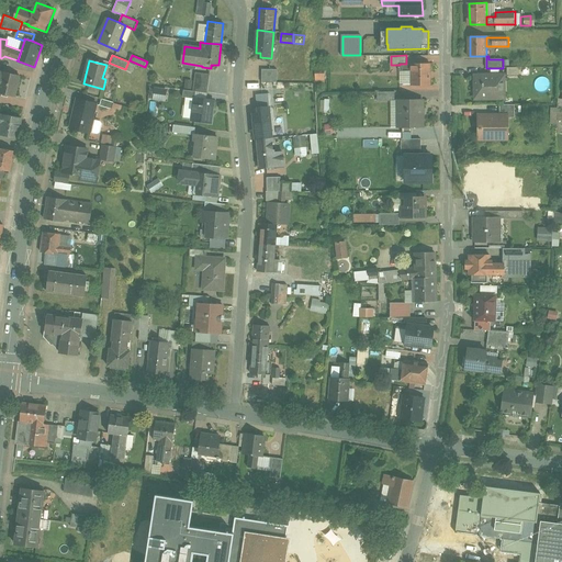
[(430,64),(411,64),(406,64),(400,64),(400,65),(400,71),(412,71),(412,86),(430,86),(430,64)]
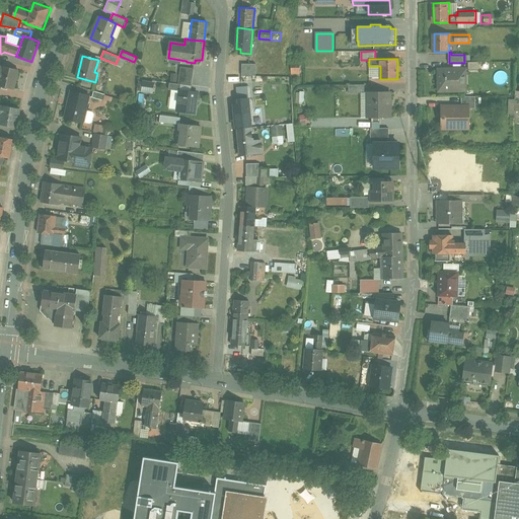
[(300,63),(291,63),(291,74),(300,74),(300,63)]
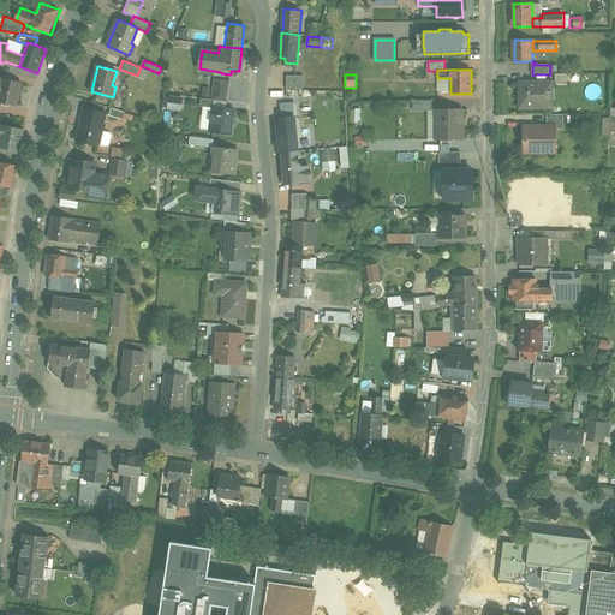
[(304,76),(287,76),(287,90),(304,90),(304,76)]
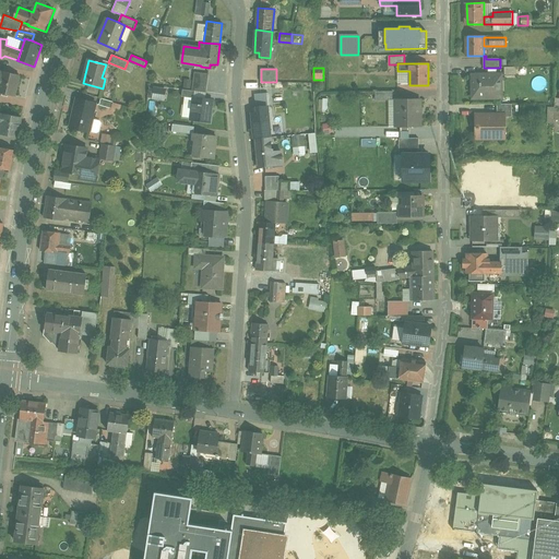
[(3,72),(0,71),(0,92),(15,96),(21,75),(3,71),(3,72)]
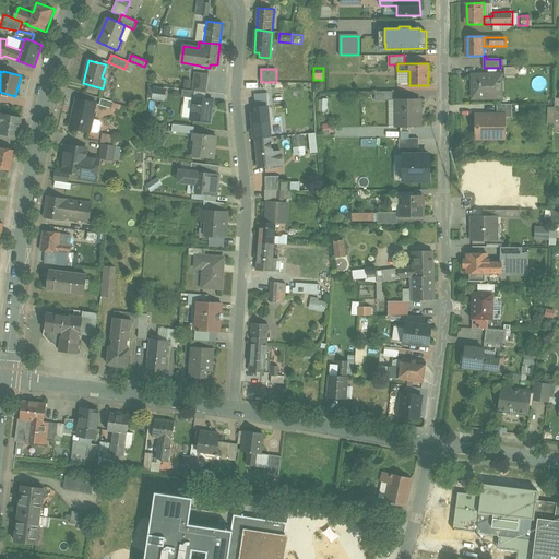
[(194,73),(192,91),(195,91),(206,93),(209,74),(194,73)]
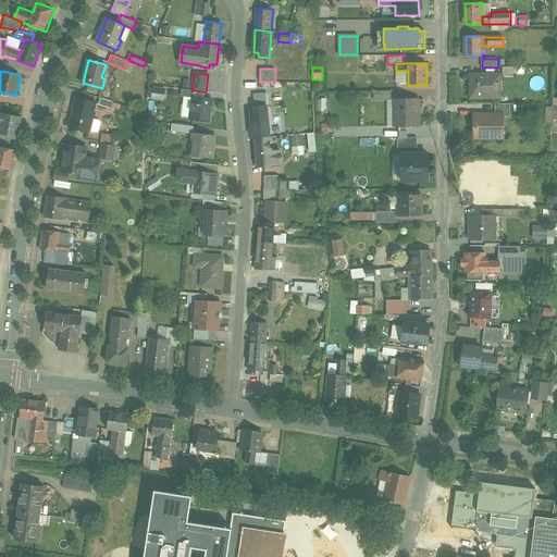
[(499,75),(471,75),(471,98),(489,98),(489,94),(499,94),(499,75)]
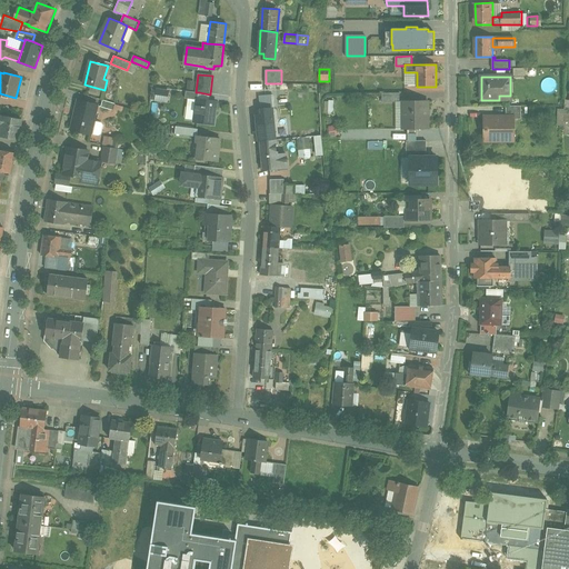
[(166,91),(157,89),(156,98),(165,100),(166,91)]
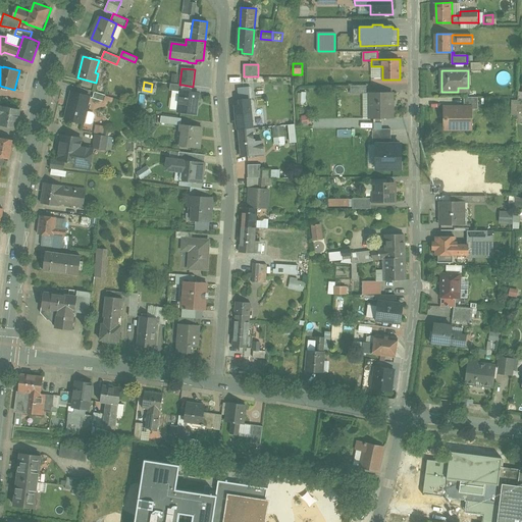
[(180,91),(181,91),(183,85),(179,85),(170,84),(169,91),(180,92),(180,91)]
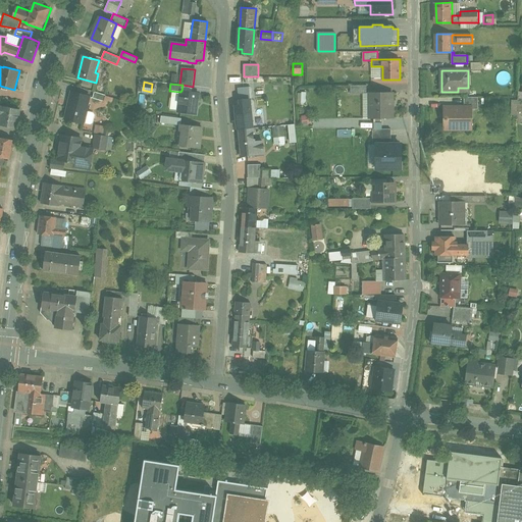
[(366,86),(351,86),(351,94),(366,94),(366,86)]
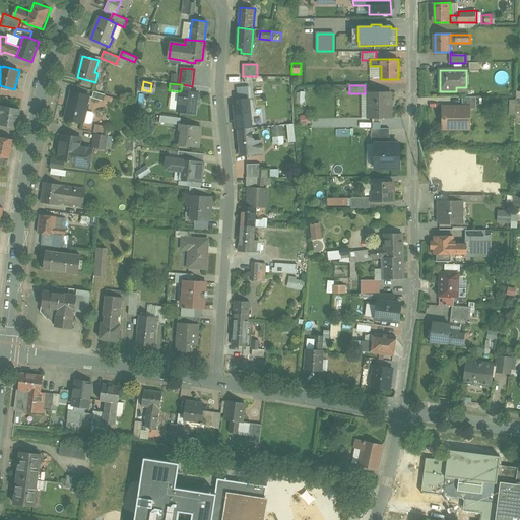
[(180,91),(177,112),(195,114),(198,92),(181,90),(180,90),(180,91)]
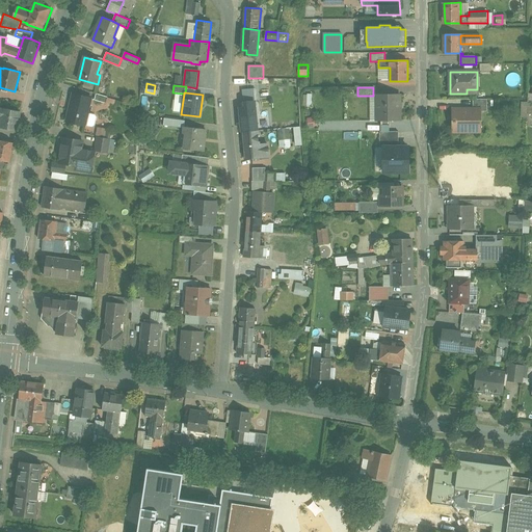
[(73,94),(67,121),(85,125),(91,98),(73,94)]
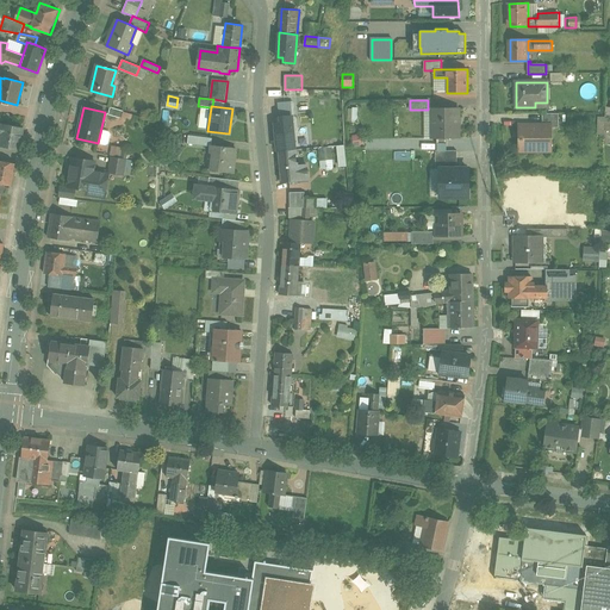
[(109,107),(107,116),(120,118),(123,111),(109,107)]
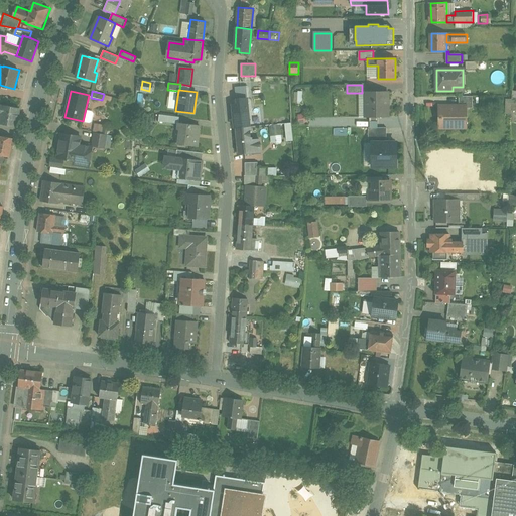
[(292,92),(293,102),(302,102),(302,92),(292,92)]
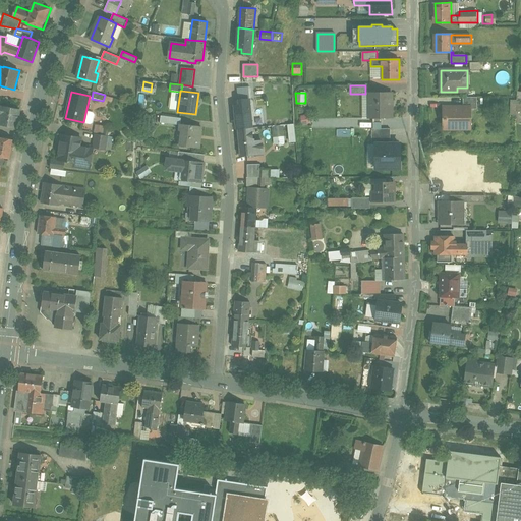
[(392,93),(369,93),(369,118),(392,118),(392,117),(391,117),(391,102),(392,102),(392,93)]
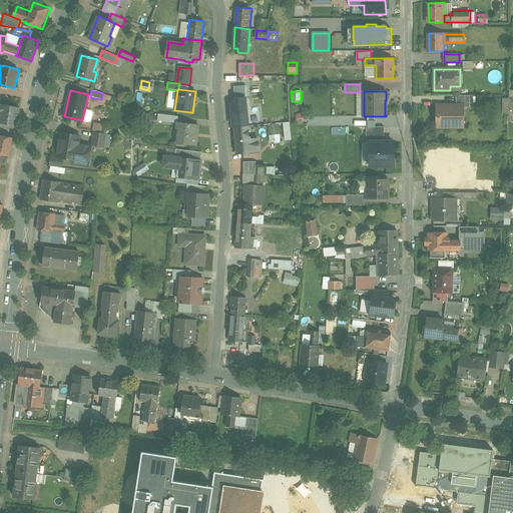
[(470,95),(456,96),(456,105),(463,105),(463,108),(470,107),(470,95)]
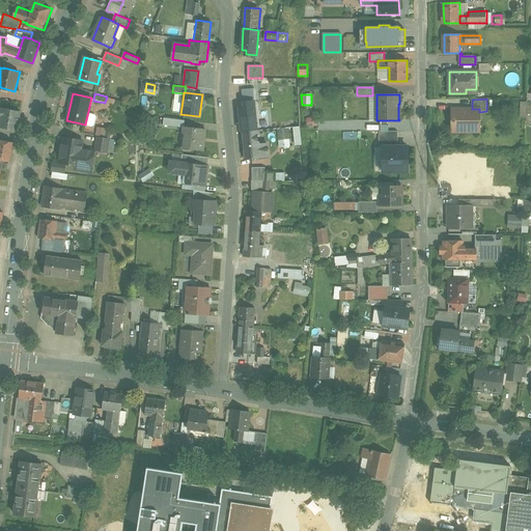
[(254,102),(245,103),(246,111),(241,112),(243,132),(257,131),(254,102)]
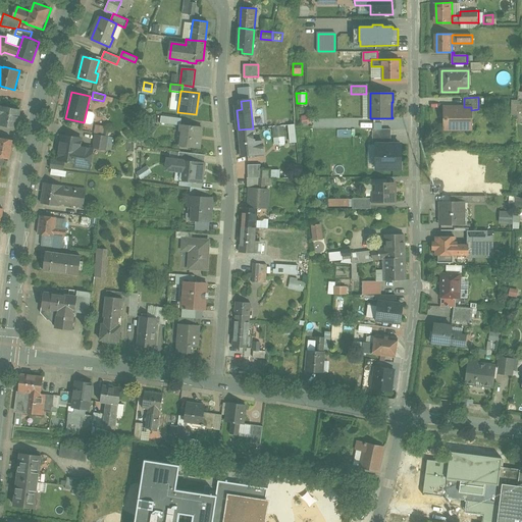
[(20,110),(3,106),(3,107),(0,106),(0,114),(1,115),(0,122),(0,125),(16,128),(20,110)]
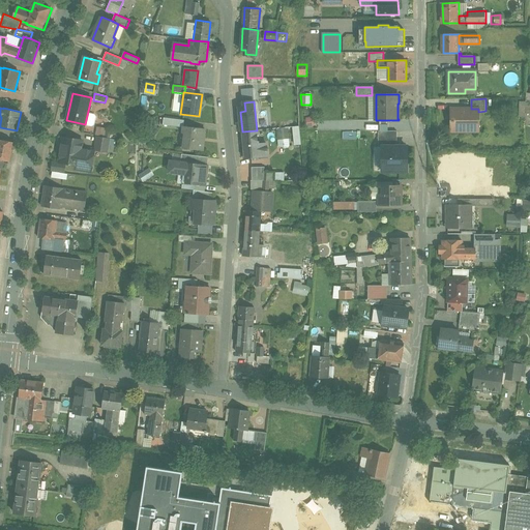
[(471,109),(451,109),(451,113),(450,113),(450,121),(451,121),(451,131),(472,131),(472,127),(478,127),(478,112),(478,109),(471,109)]
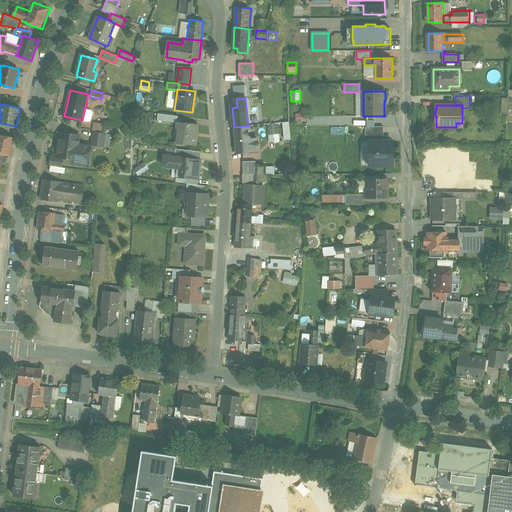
[(304,112),(295,114),(297,124),(306,122),(304,112)]
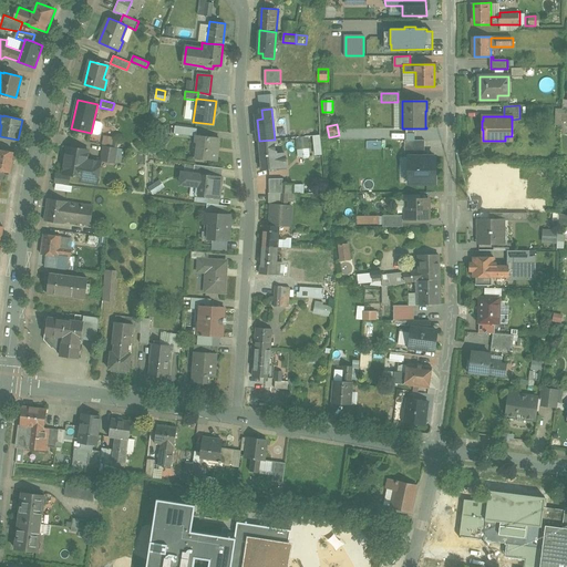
[(174,134),(196,136),(196,135),(197,129),(175,126),(174,134)]
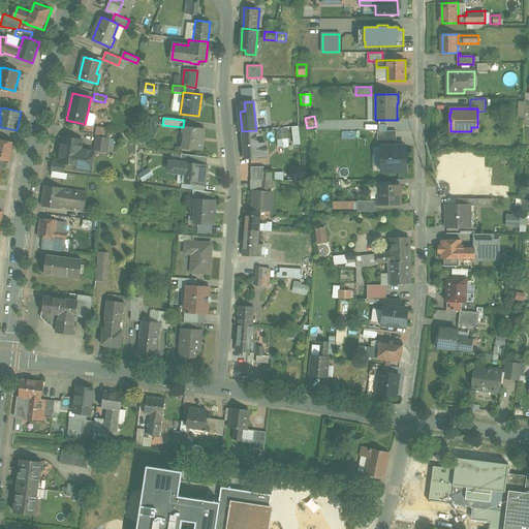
[(183,127),(180,148),(203,150),(205,129),(183,126),(183,127)]
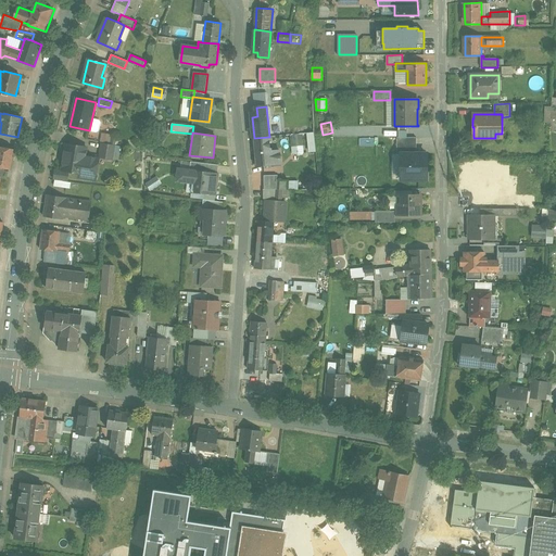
[(315,134),(307,135),(308,153),(316,152),(315,134)]
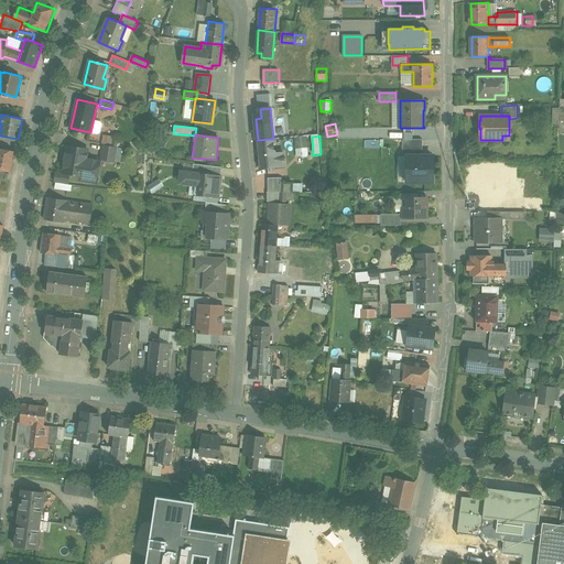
[(306,138),(295,139),(297,156),(308,155),(306,138)]
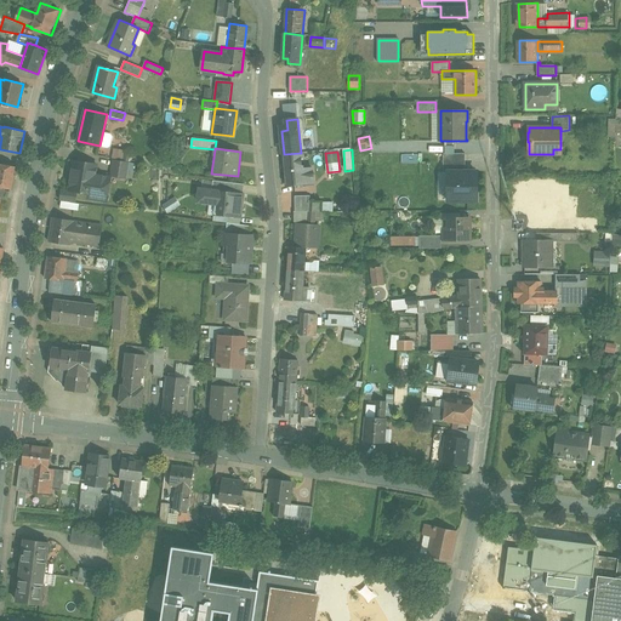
[(284,154),(286,186),(314,183),(313,167),(302,169),(301,153),(284,154)]
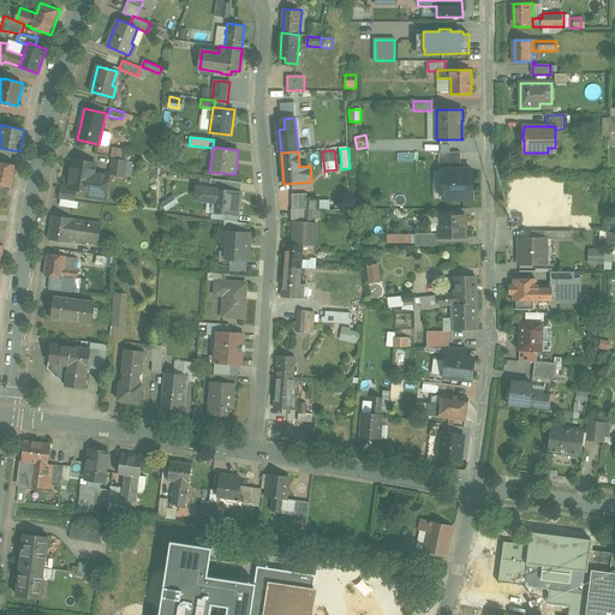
[(443,171),(460,171),(460,153),(439,153),(439,171),(443,171)]
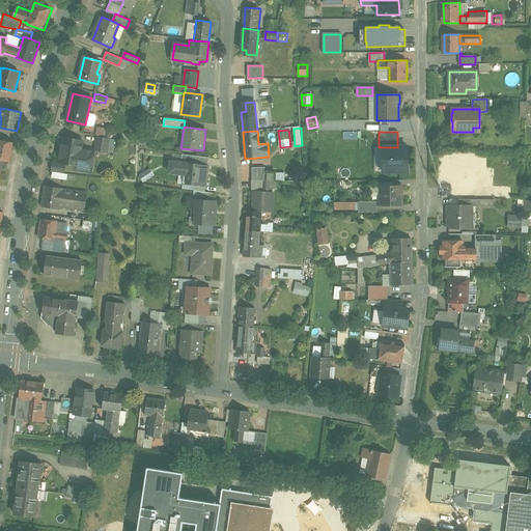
[(98,136),(95,151),(107,155),(110,139),(98,136)]
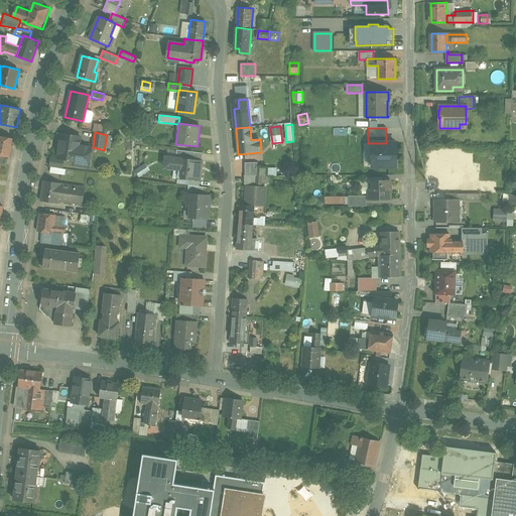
[(62,134),(57,157),(77,161),(80,146),(81,137),(62,134)]
